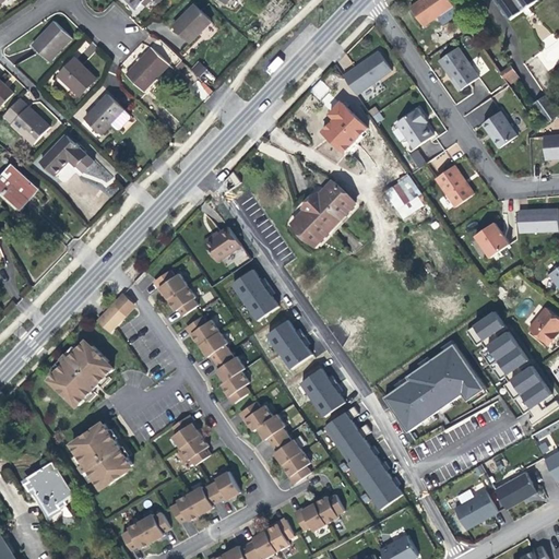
[(423,26),(453,6),(449,0),(421,0),(411,9),(423,26)]
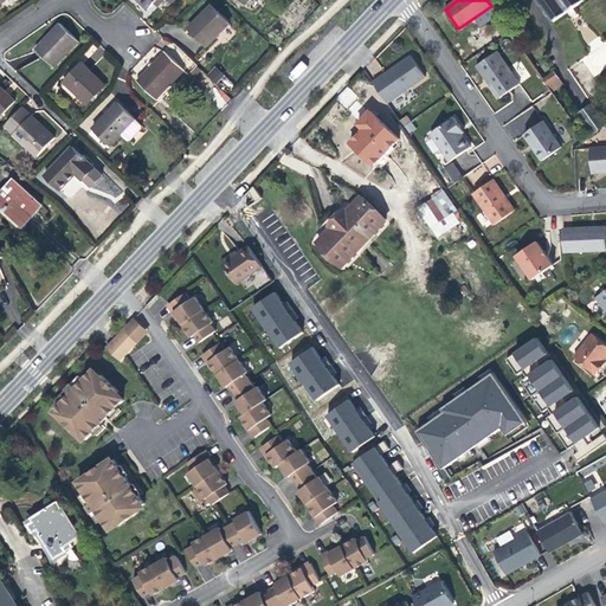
[(540,0),(543,4),(542,11),(546,14),(553,17),(555,20),(584,1),(582,0),(540,0)]
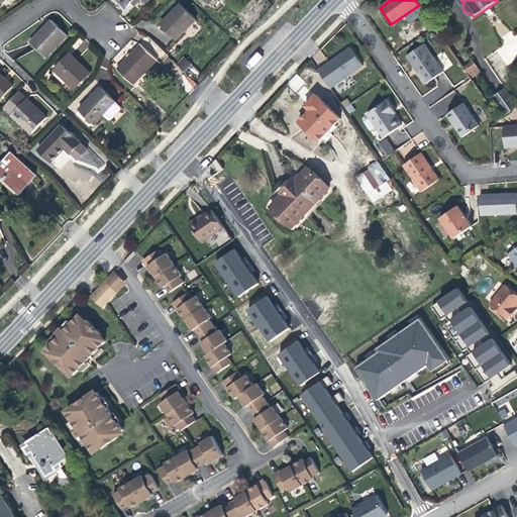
[(171,14),(161,24),(176,39),(196,20),(181,5),(171,14)]
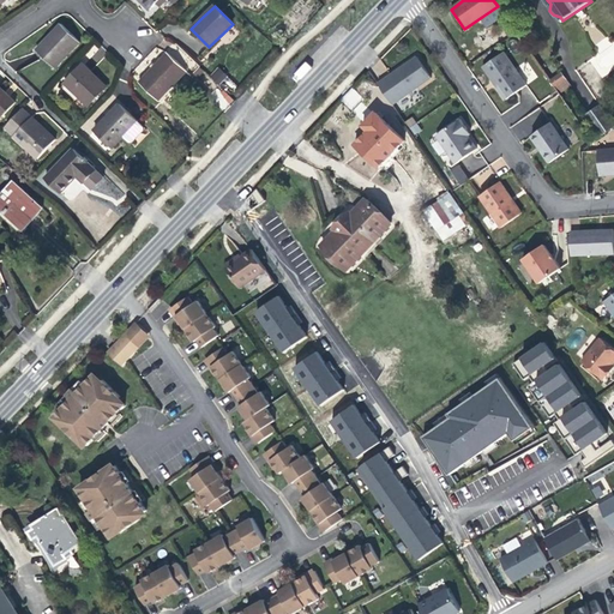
[(61,24),(37,49),(55,67),(79,41),(61,24)]
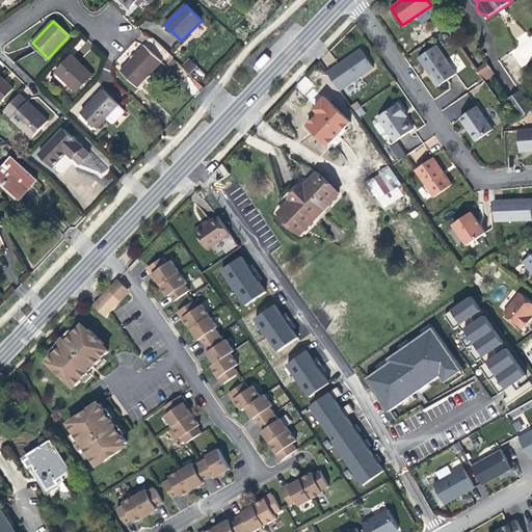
[(516,38),(520,46),(510,51),(520,67),(531,58),(531,34),(528,37),(526,33),(516,38)]
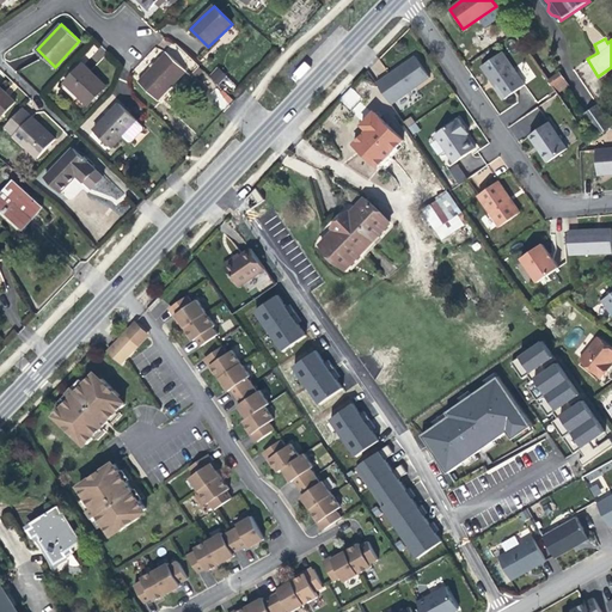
[(166,51),(185,71),(190,75),(200,66),(175,42),(166,51)]
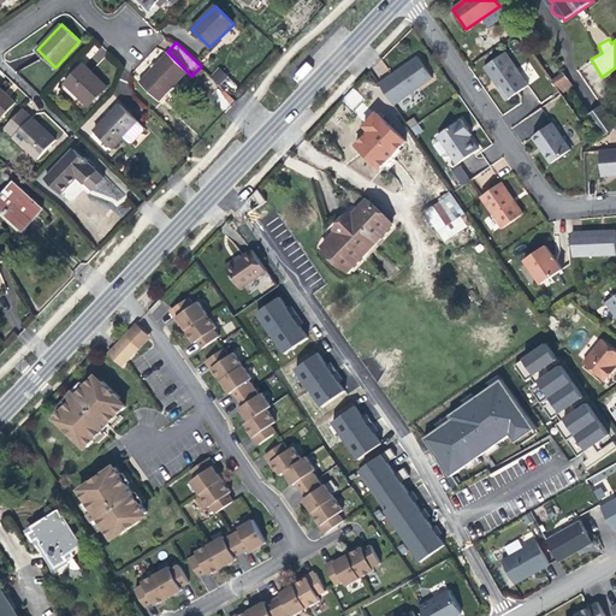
[(158,101),(187,71),(167,52),(158,63),(138,82),(158,101)]
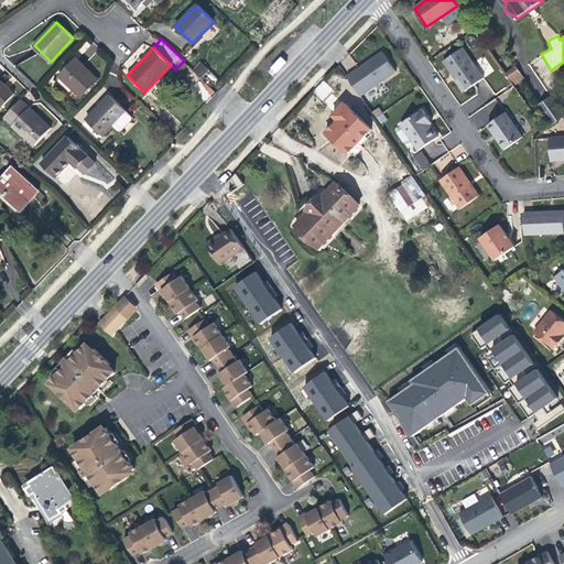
[(464,49),(444,63),(455,77),(465,93),(484,79),(464,49)]
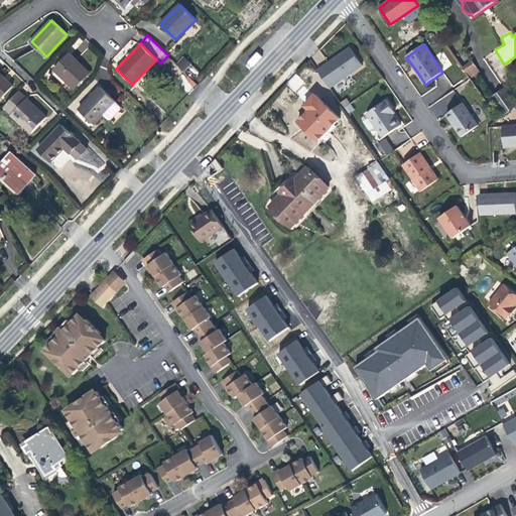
[(334,57),(316,70),(329,88),(362,65),(350,47),(334,57)]
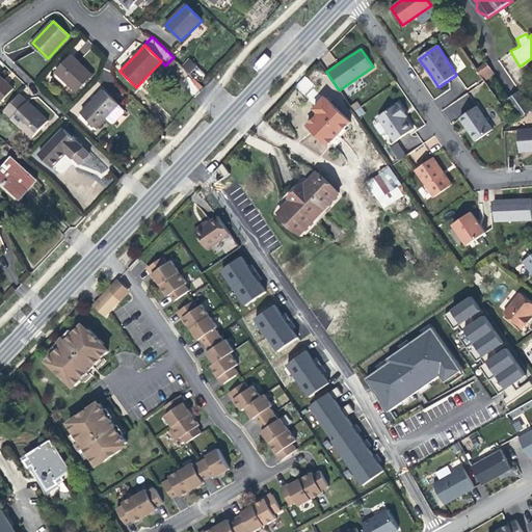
[(82,65),(71,55),(56,72),(76,90),(91,75),(82,65)]
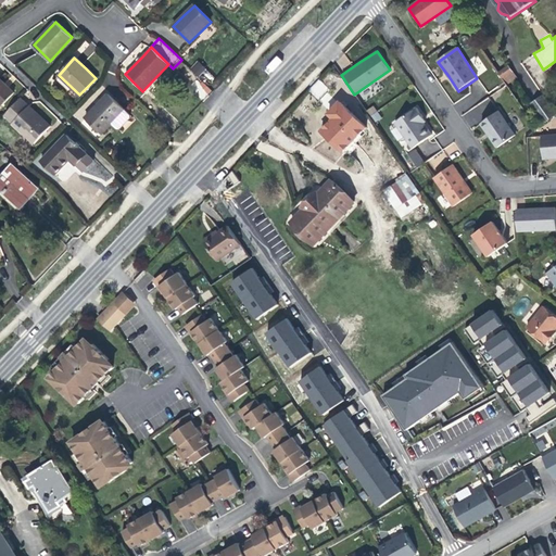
[(198,61),(189,68),(197,77),(205,68),(198,61)]
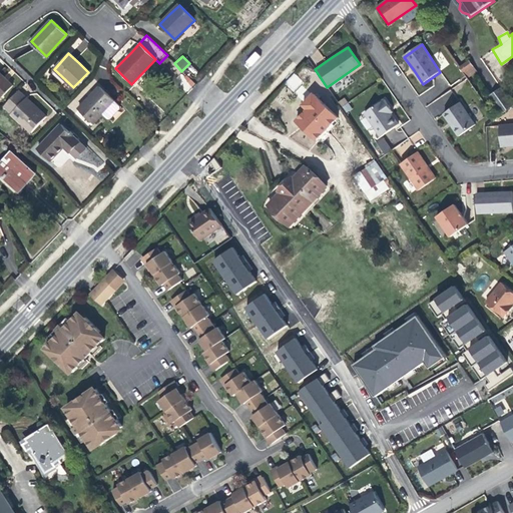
[(460,67),(463,72),(472,66),(468,61),(460,67)]
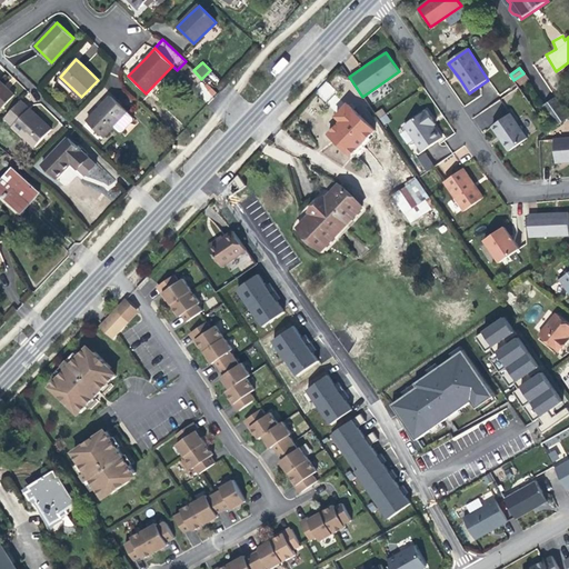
[(0,110),(16,95),(6,86),(0,80),(0,110)]
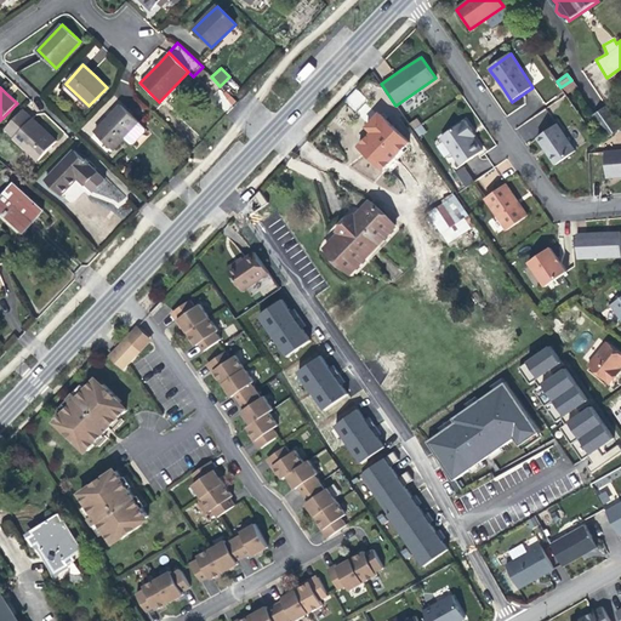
[(227,109),(235,101),(221,87),(212,97),(227,109)]
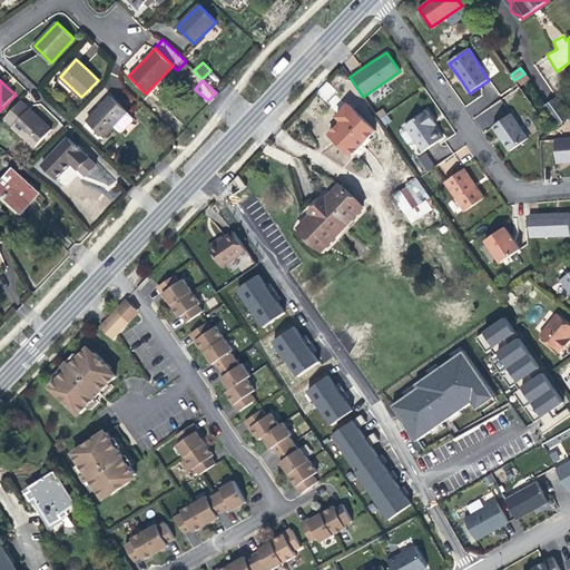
[(519,87),(527,98),(530,97),(522,85),(519,87)]
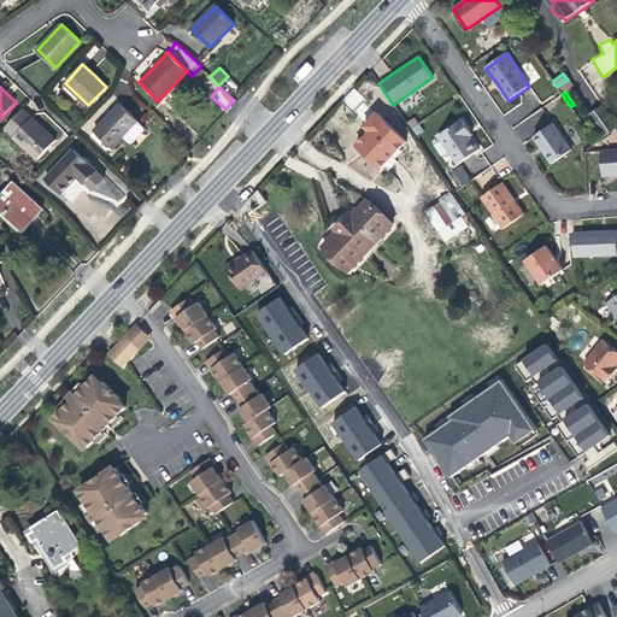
[(121,104),(95,130),(112,147),(124,136),(131,144),(146,128),(134,116),(121,104)]
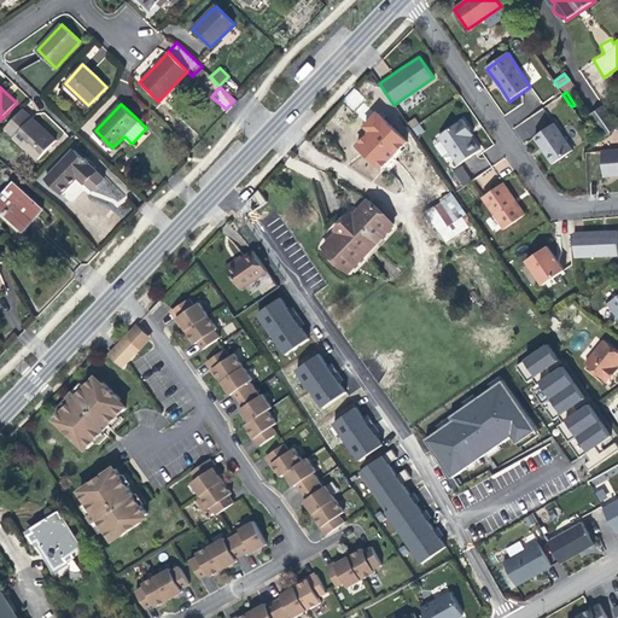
[(605,135),(617,127),(604,108),(592,116),(605,135)]
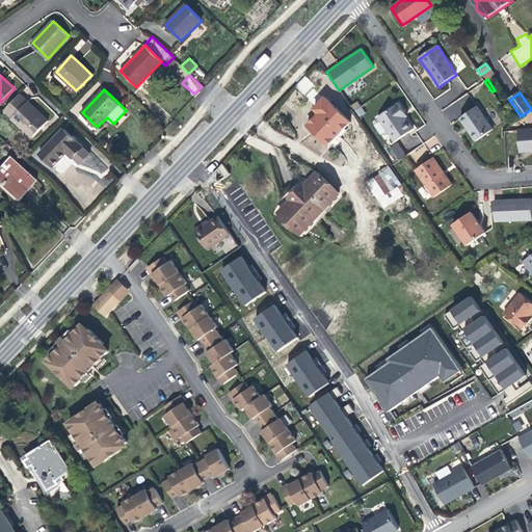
[(323,95),(310,108),(315,114),(302,126),(324,148),(350,124),(323,95)]
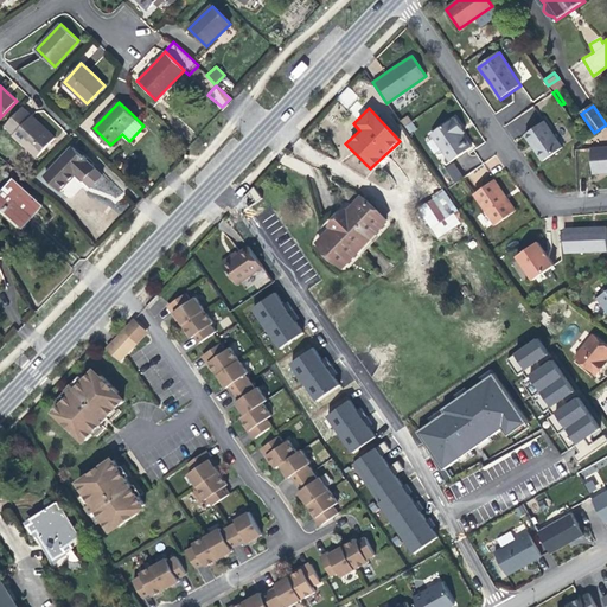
[(43,127),(31,116),(14,134),(38,155),(55,138),(43,127)]
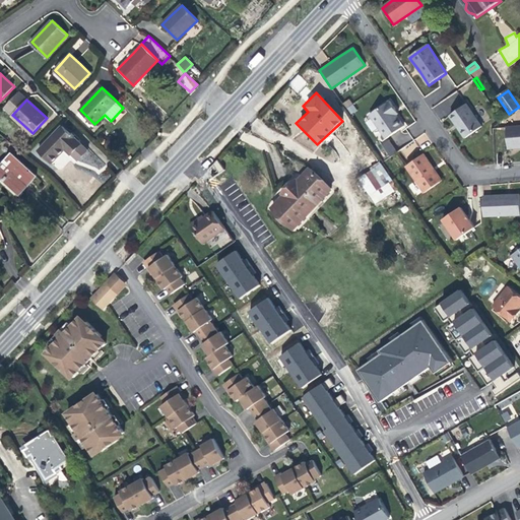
[(348,100),(343,104),(351,115),(356,111),(348,100)]
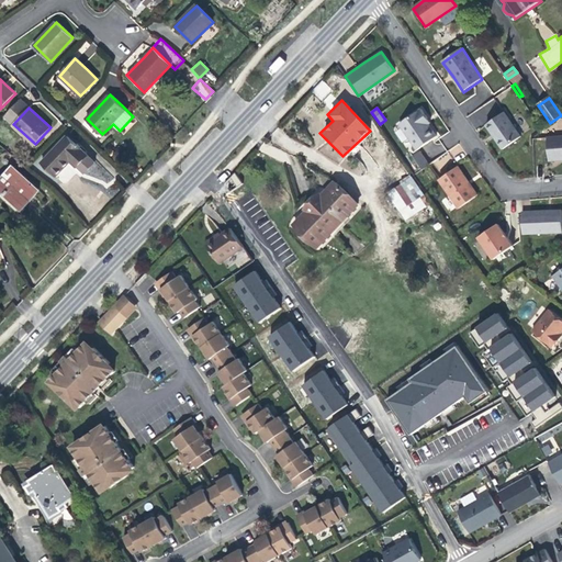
[(420,109),(398,124),(416,150),(436,136),(429,127),(425,121),(427,119),(420,109)]
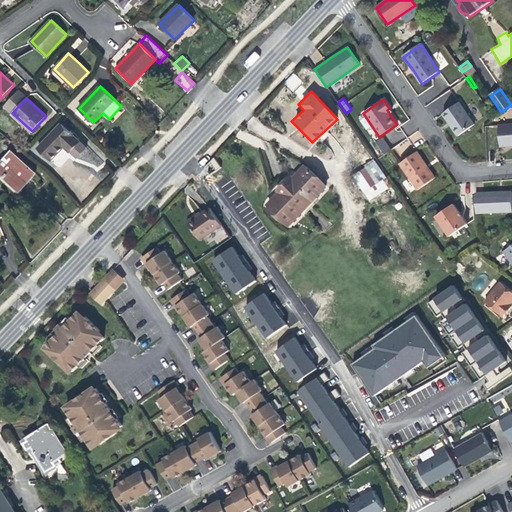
[(459,101),(442,113),(449,124),(457,135),(474,124),(459,101)]
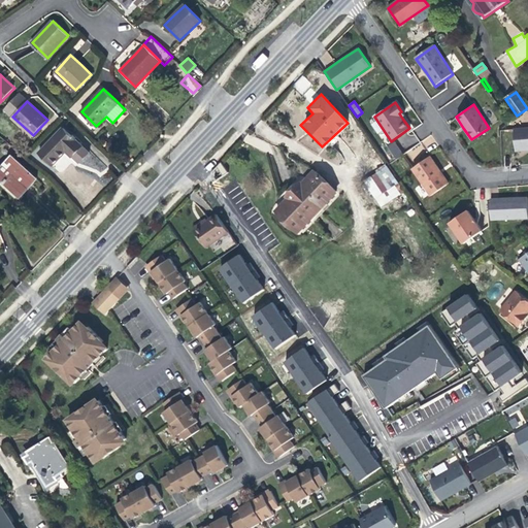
[(527,127),(513,129),(515,152),(527,150),(527,127)]
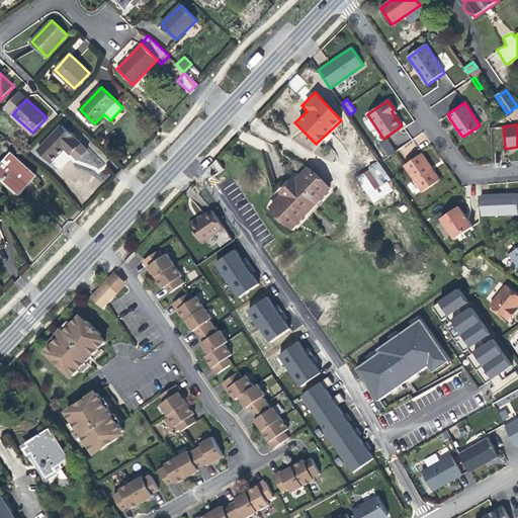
[(62,125),(38,150),(51,162),(65,148),(71,154),(81,143),(71,134),(62,125)]
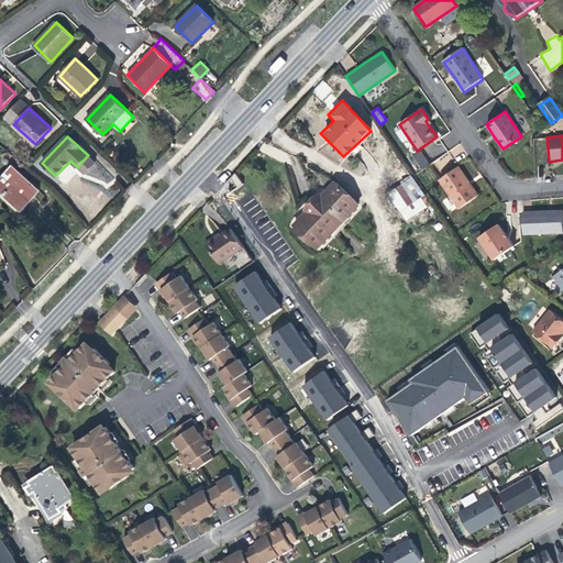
[(421,169),(429,165),(421,151),(412,155),(421,169)]
